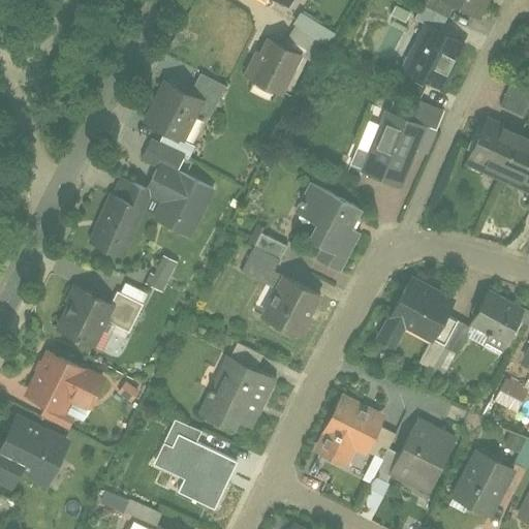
[(467,28),(479,0),(435,0),(430,11),(467,28)]
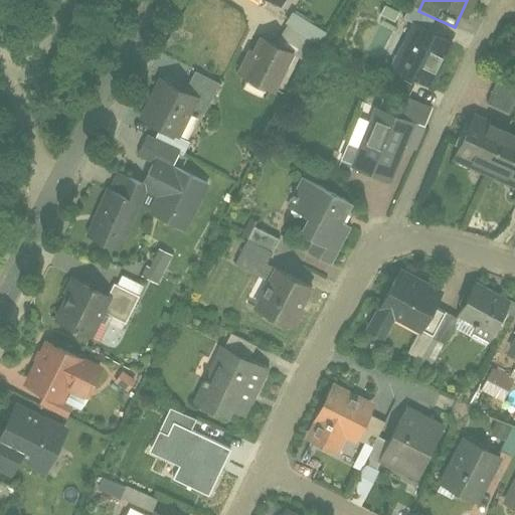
[(315,48),(322,24),(286,14),(279,37),(315,48)]
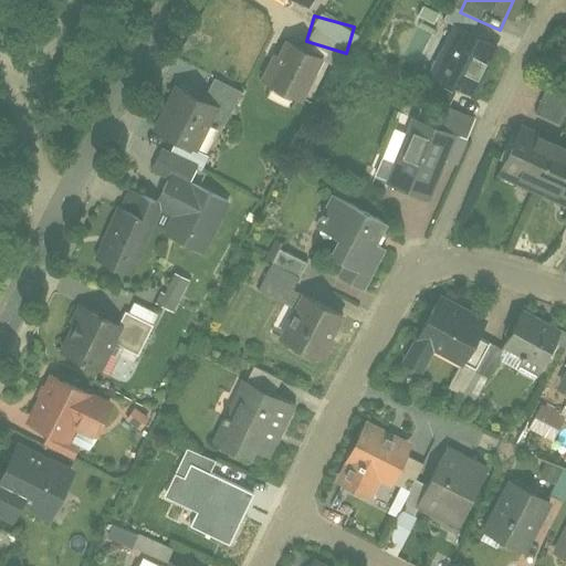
[(471,97),(494,48),(450,28),(427,77),(471,97)]
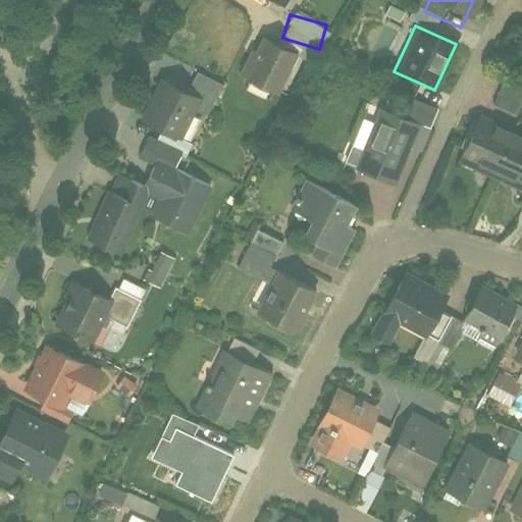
[(298,52),(259,35),(240,79),(277,96),(298,52)]
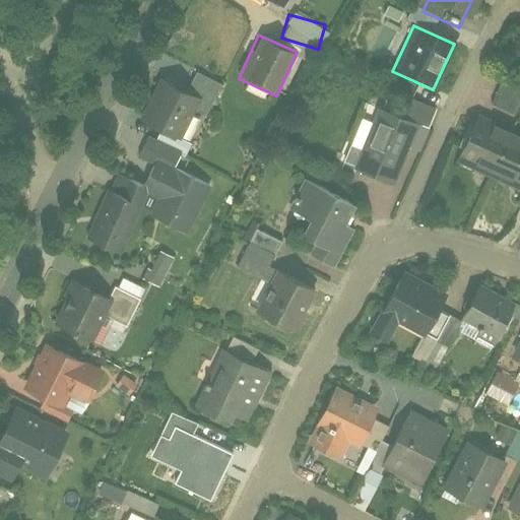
[(198,96),(157,76),(136,118),(177,138),(198,96)]
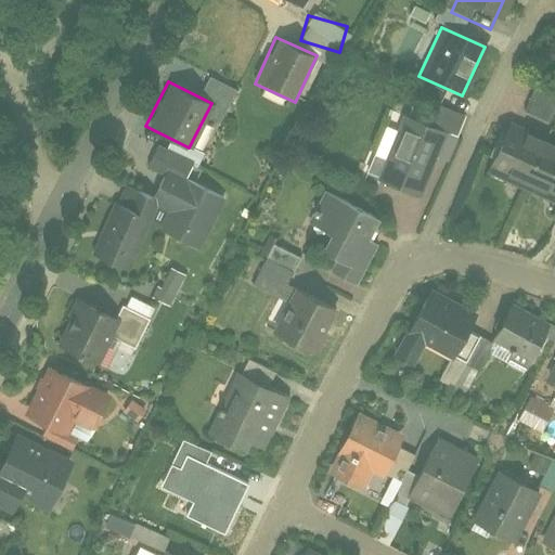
[(444,133),(397,114),(370,177),(418,197),(444,133)]
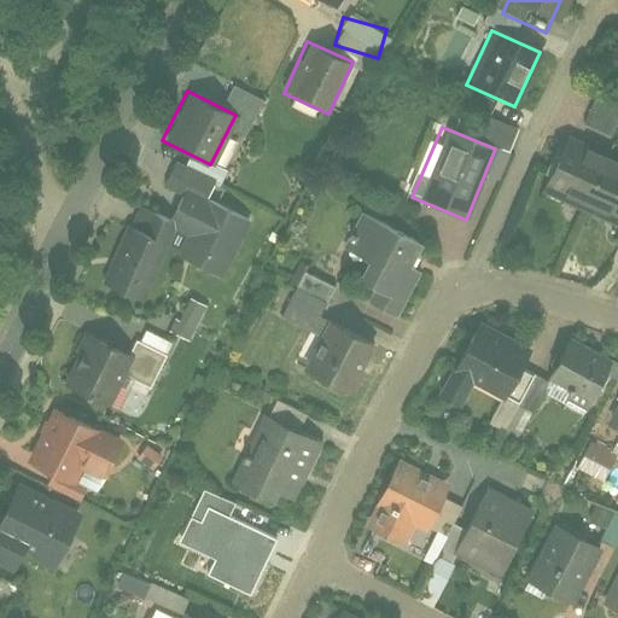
[(573,143),(551,193),(590,211),(613,161),(573,143)]
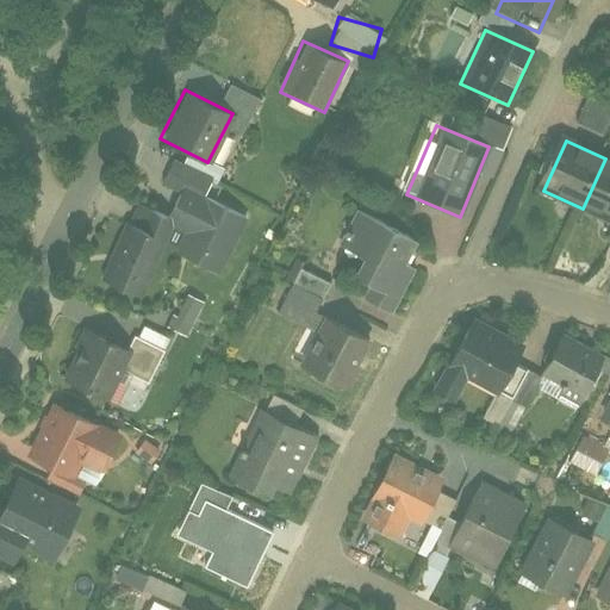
[(609,161),(605,159),(583,209),(609,221),(609,161)]
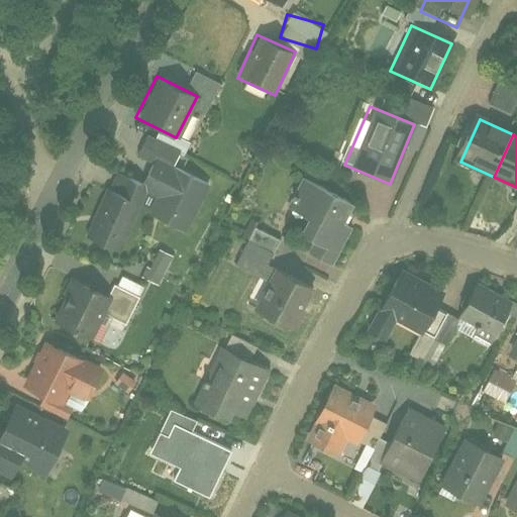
[(123,253),(149,190),(165,197),(154,219),(190,235),(212,187),(153,160),(140,186),(115,176),(89,239),(123,253)]
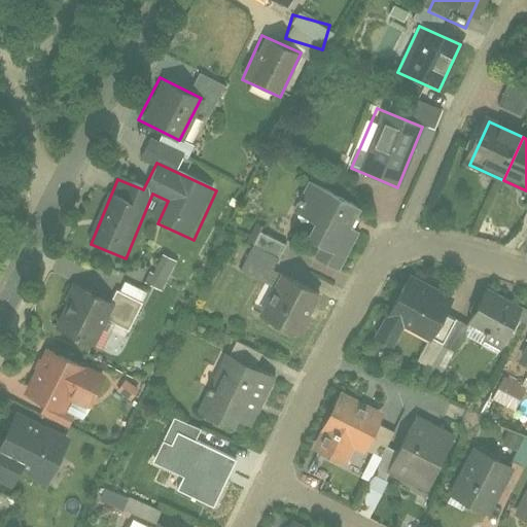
[(360,210),(310,183),(292,217),(308,224),(300,240),(320,251),(315,261),(340,274),(361,233),(351,226),(360,210)]
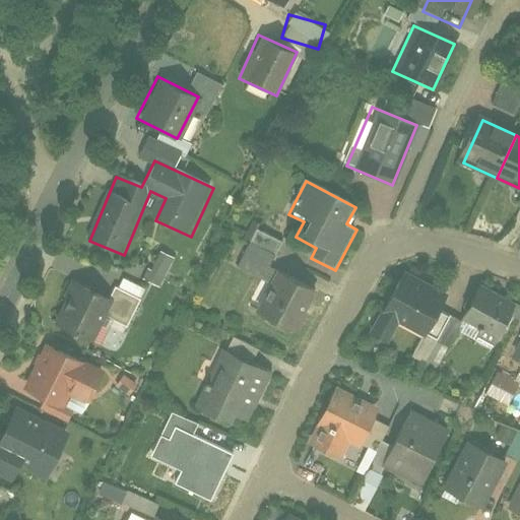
[(262,278),(279,240),(252,226),(235,266),(262,278)]
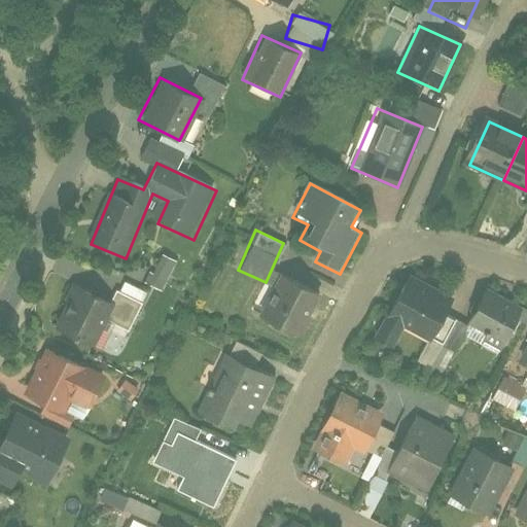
[(156,252),(144,283),(163,289),(174,258),(156,252)]
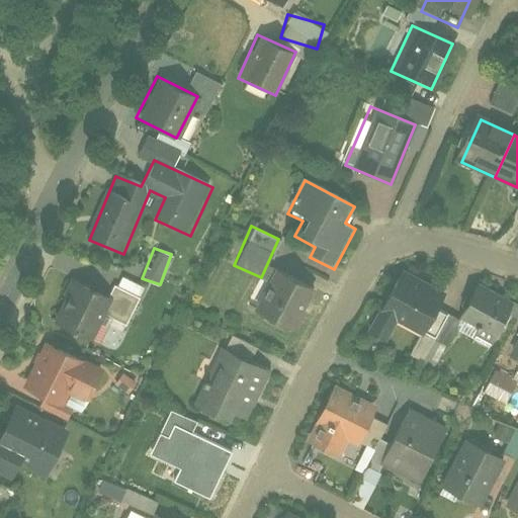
[(314,287),(272,267),(251,311),(292,331),(314,287)]
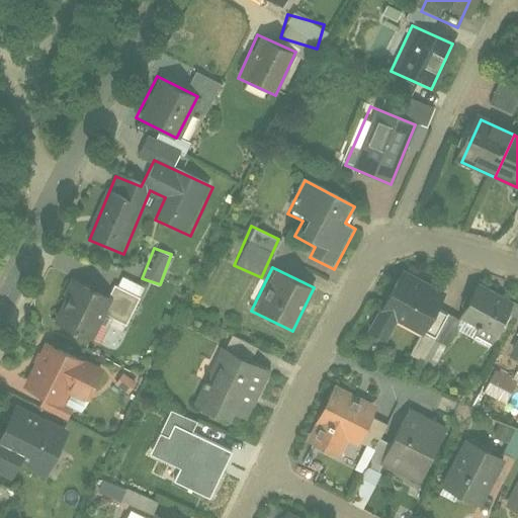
[(70,276),(48,323),(113,355),(145,290),(122,279),(113,297),(70,276)]
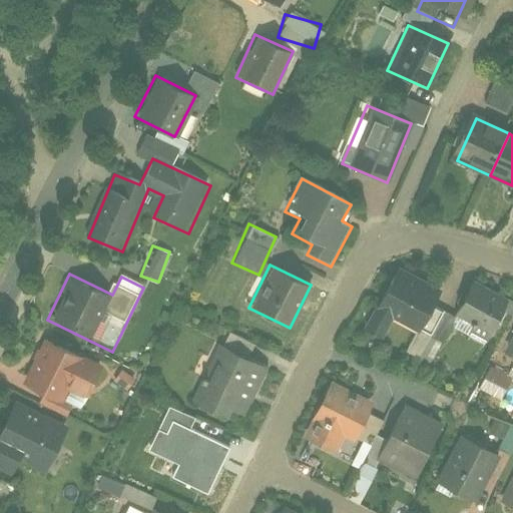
[(435,300),(392,277),(362,334),(382,345),(396,319),(419,331),(435,300)]
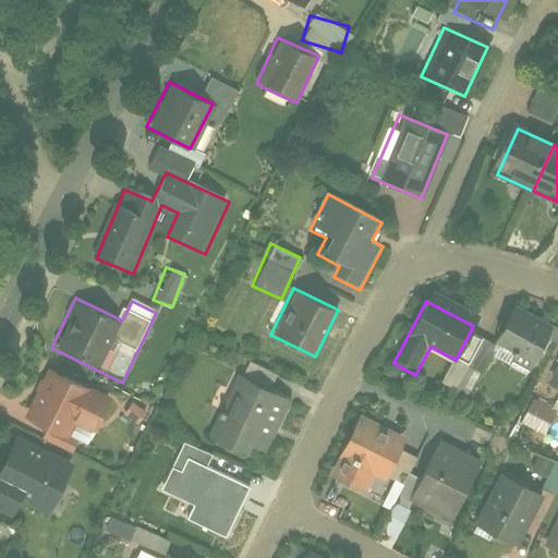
[(533,366),(552,326),(511,307),(493,348),(533,366)]
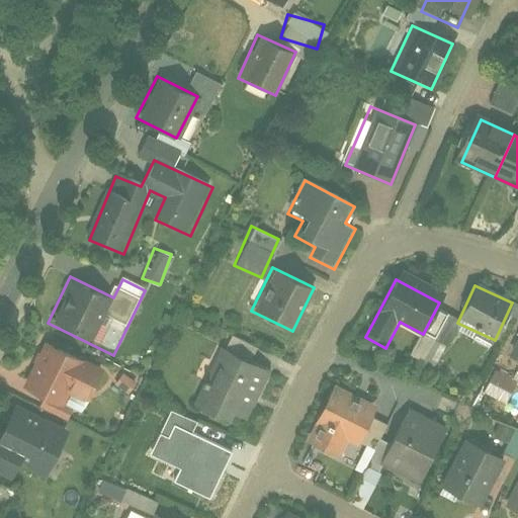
[(94,367),(42,341),(19,389),(72,414),(94,367)]
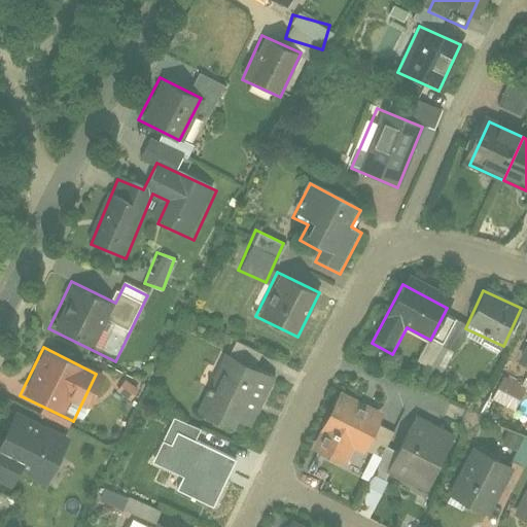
[(277,378),(226,352),(201,401),(251,427),(277,378)]
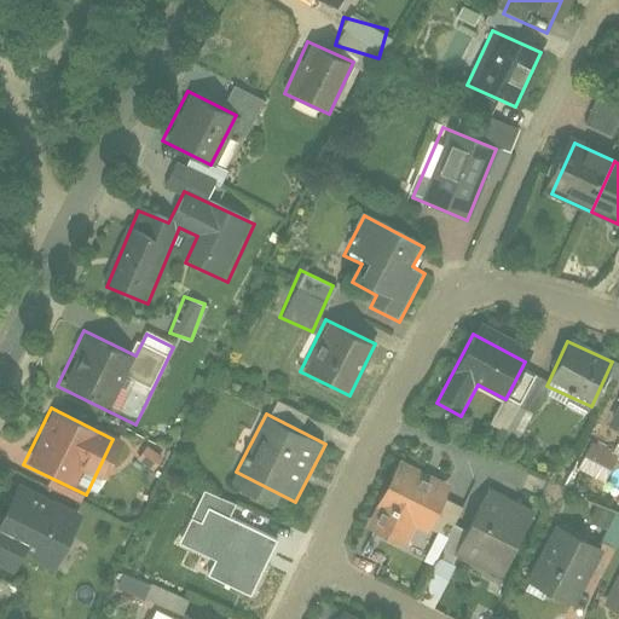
[(602,480),(615,456),(589,441),(576,466),(602,480)]
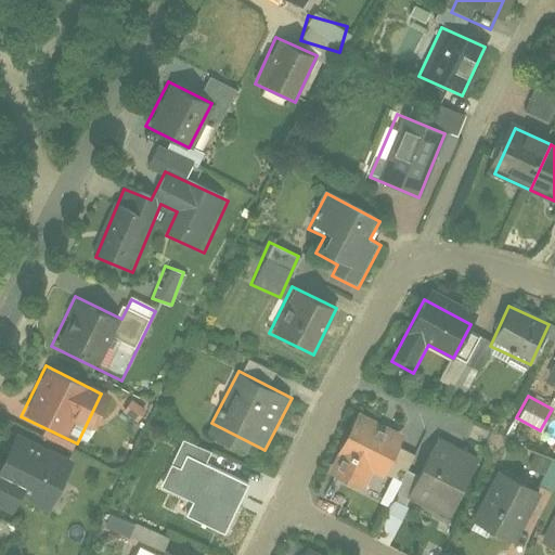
[(385,475),(403,435),(355,412),(325,474),(356,488),(366,466),(385,475)]
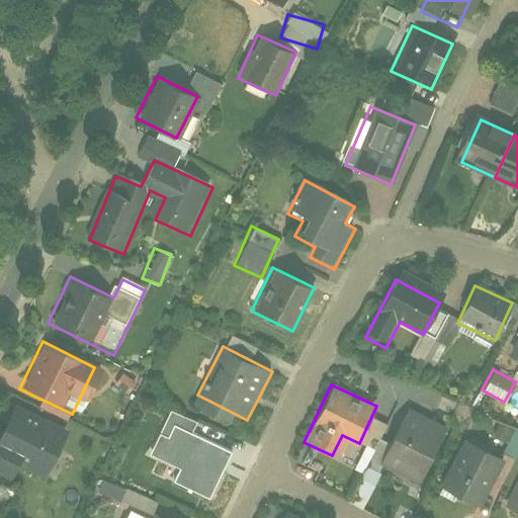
[(0,399),(0,459),(2,455),(49,476),(69,431),(34,415),(0,399)]
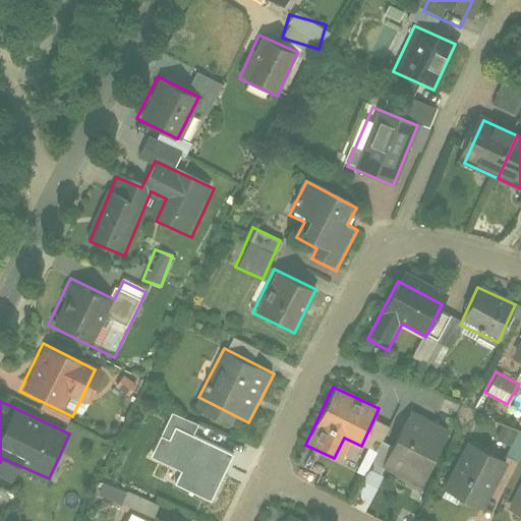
[(213,506),(235,457),(194,439),(199,428),(172,416),(152,461),(182,475),(176,488),(213,506)]
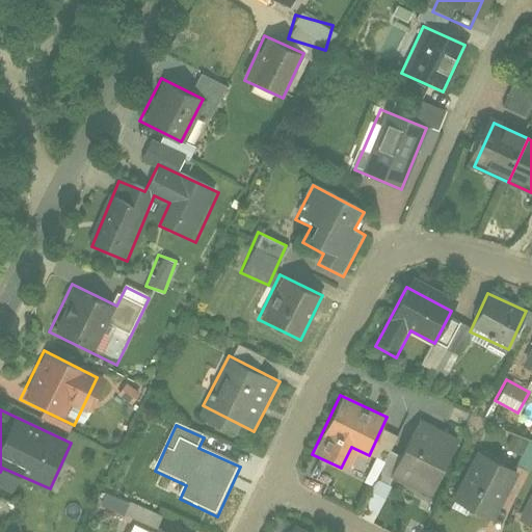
[(452,449),(409,428),(389,472),(431,491),(452,449)]
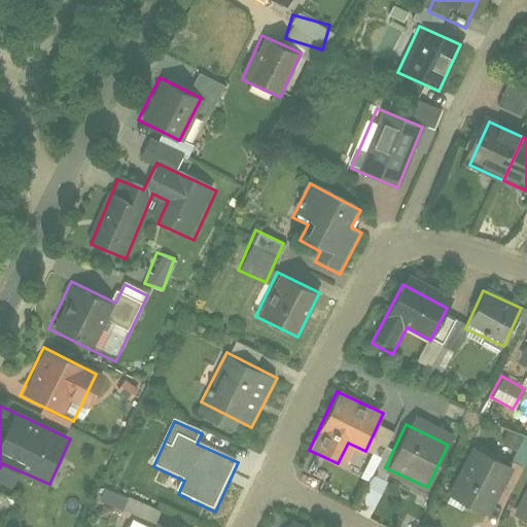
[(499,444),(514,449),(508,460),(524,466),(526,458),(526,436),(505,428),(499,444)]
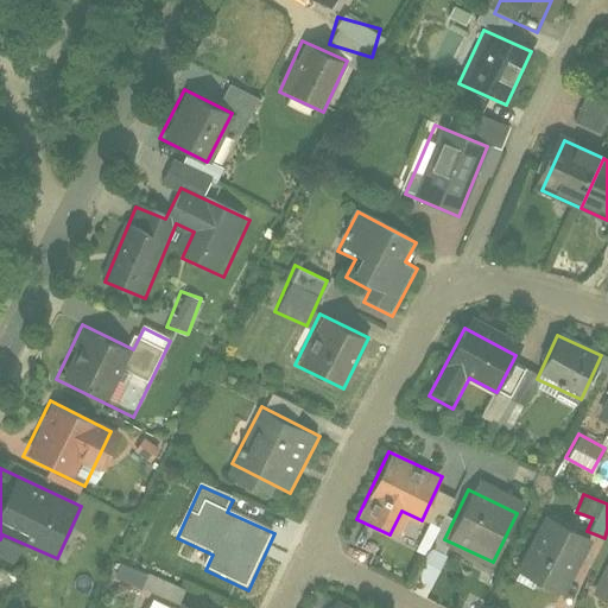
[(586,537),(540,515),(513,570),(558,593),(586,537)]
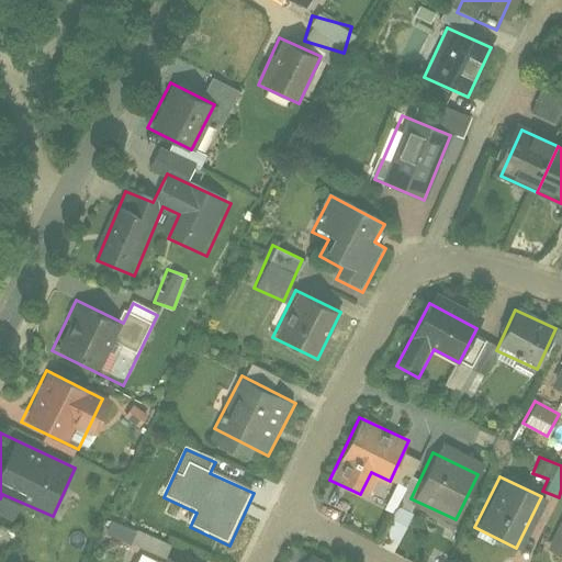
[(561,523),(547,549),(561,557),(561,523)]
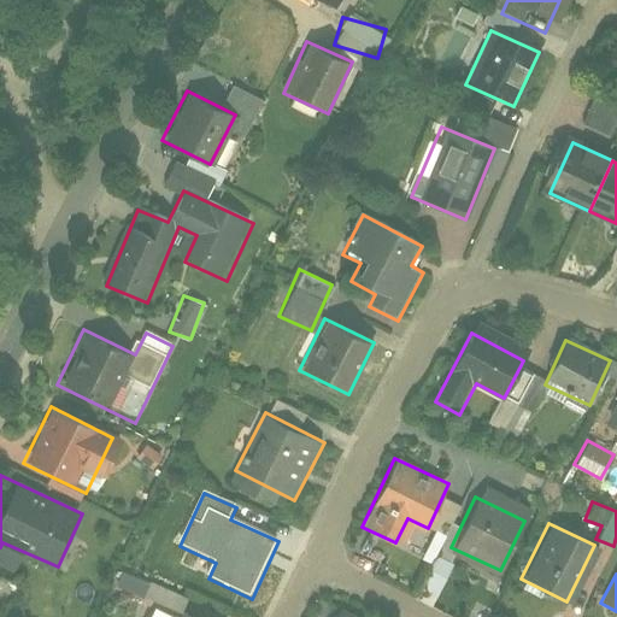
[(356,616),(329,606),(324,616),(356,616)]
